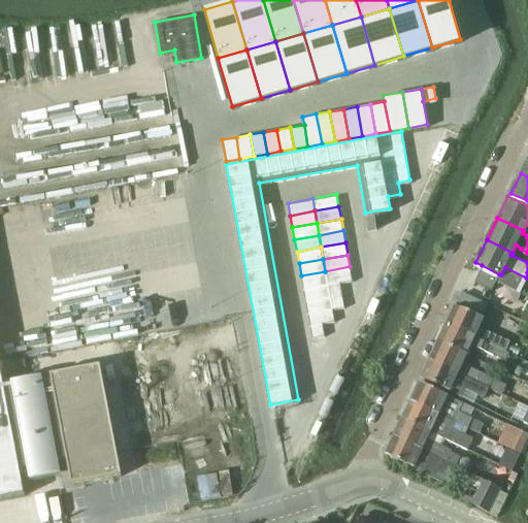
[(499,274),(482,265),(475,279),(493,287),(499,274)]
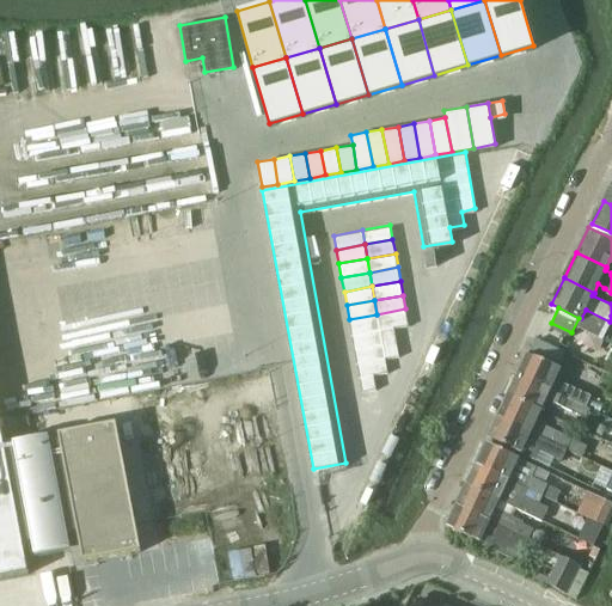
[(405,308),(377,314),(380,328),(393,325),(408,323),(405,308)]
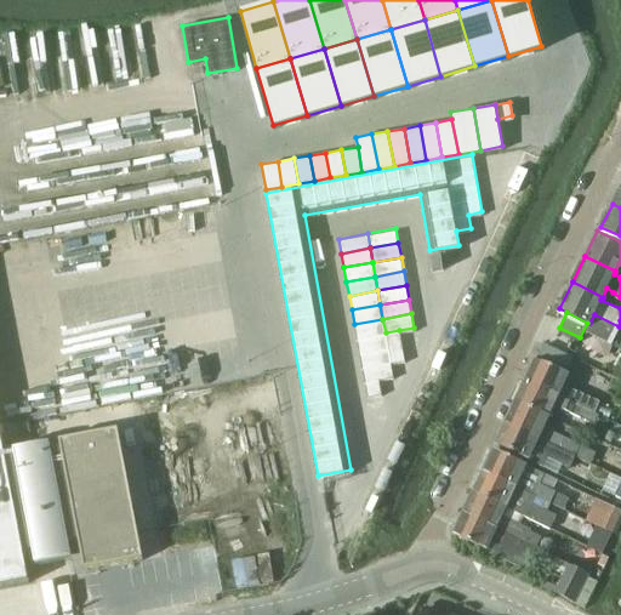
[(382,319),(354,324),(357,339),(386,332),(382,319)]
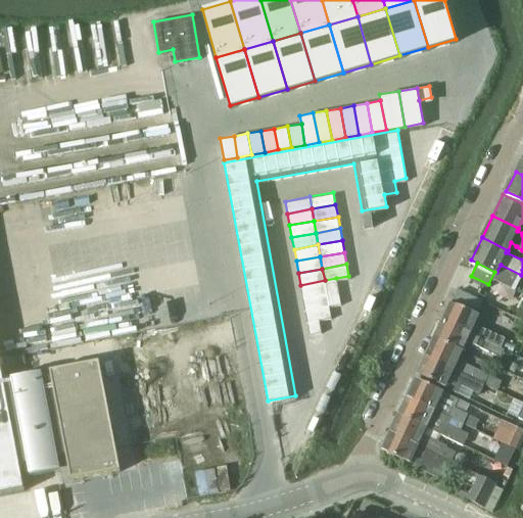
[(336,278),(325,280),(327,292),(339,290),(336,278)]
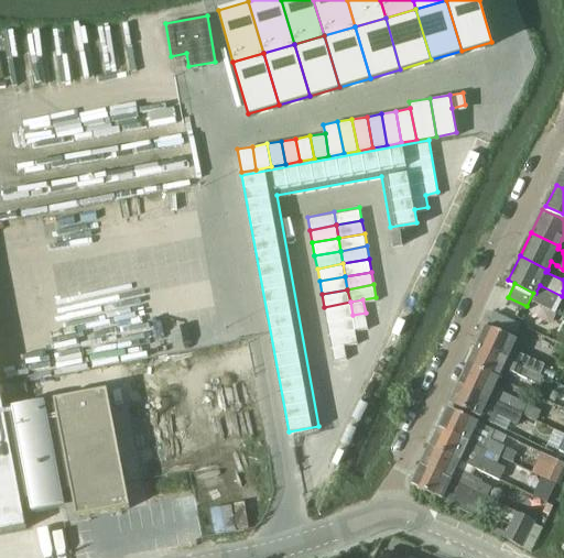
[(350,302),(324,307),(326,320),(353,315),(350,302)]
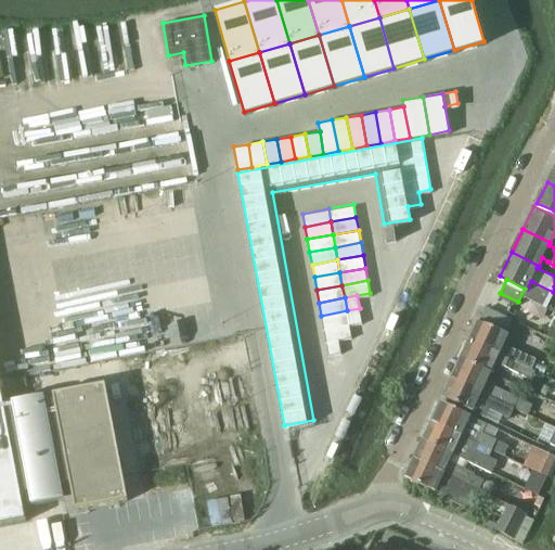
[(360,308),(347,310),(349,323),(362,321),(360,308)]
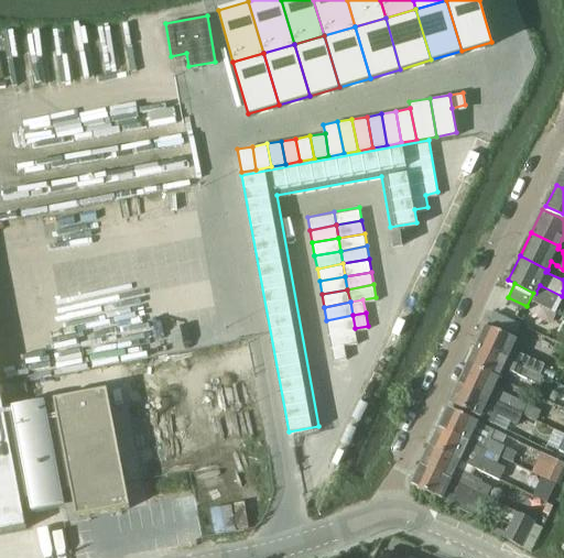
[(353,315),(326,320),(328,334),(355,328),(353,315)]
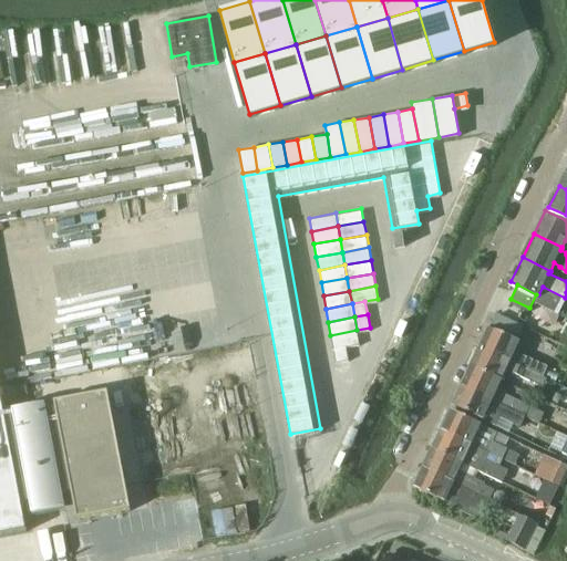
[(491,323),(482,343),(537,370),(543,373),(547,364),(516,350),(516,347),(522,338),(491,323)]
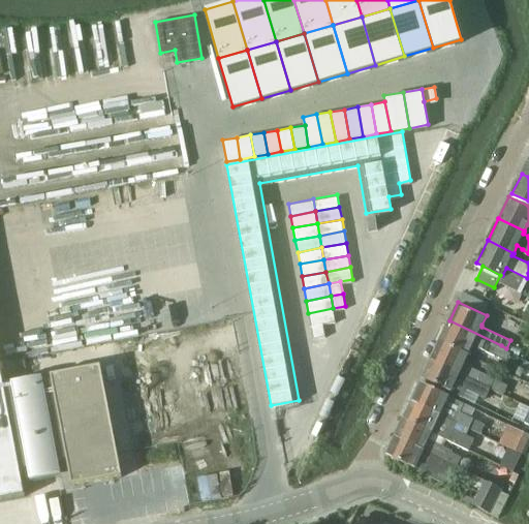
[(333,308),(308,313),(310,325),(322,322),(335,320),(333,308)]
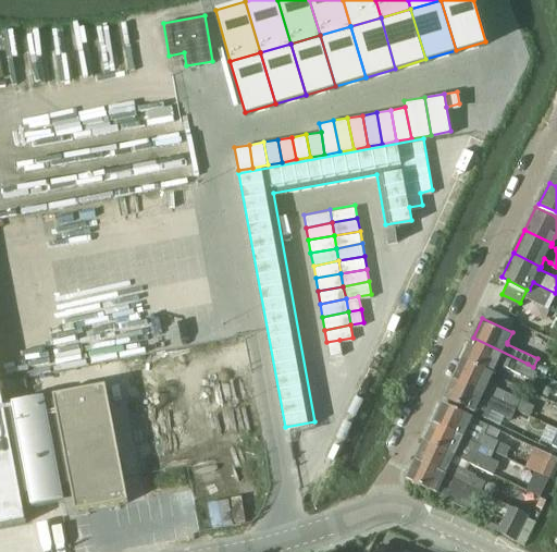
[(473,338),(465,356),(495,370),(498,363),(514,369),(523,373),(528,364),(473,338)]
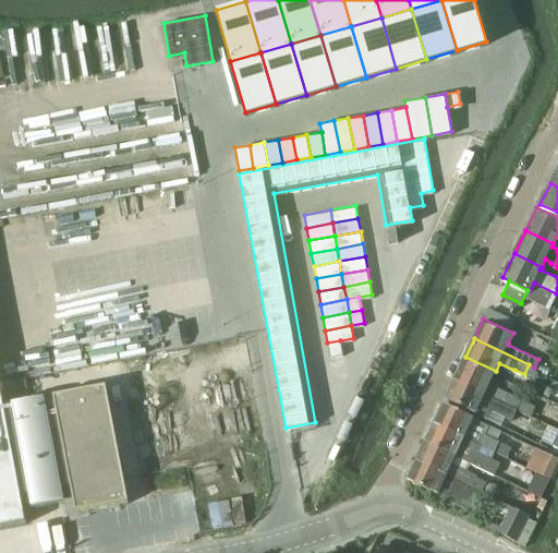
[(340,340),(327,343),(330,356),(343,352),(340,340)]
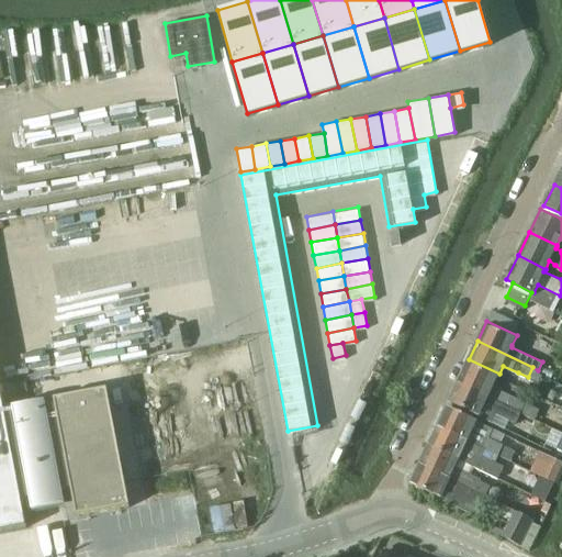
[(159,409),(182,403),(170,357),(112,371),(137,475),(193,460),(187,434),(167,438),(159,409)]
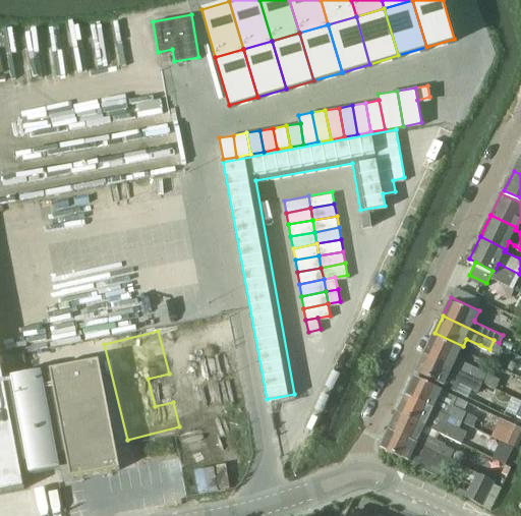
[(435,333),(425,351),(482,379),(486,371),(457,357),(458,355),(463,346),(435,333)]
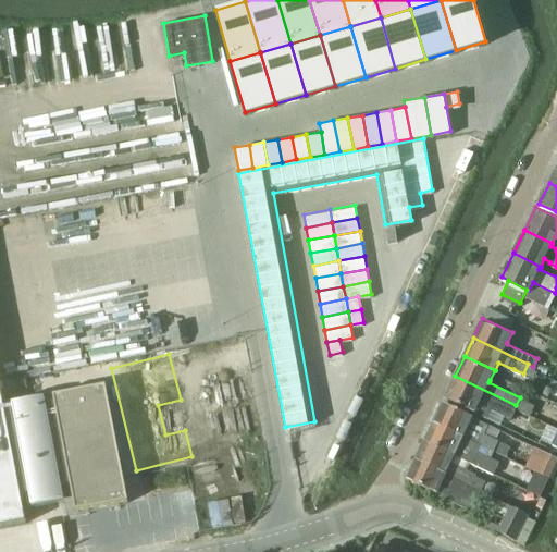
[(455,376),(446,395),(477,409),(475,412),(486,417),(490,408),(510,417),(516,406),(516,405),(455,376)]
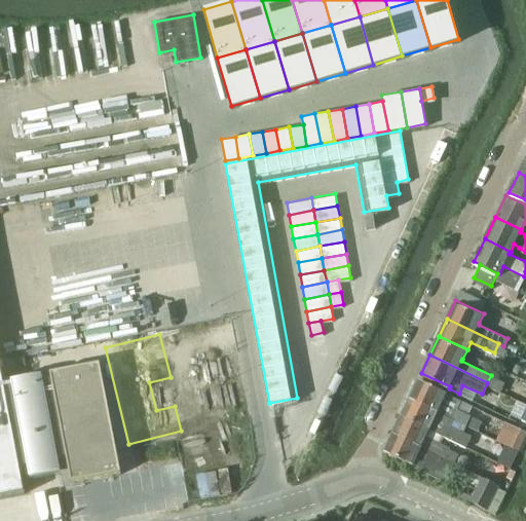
[(0,357),(0,492),(25,488),(20,463),(29,462),(31,477),(62,472),(59,456),(68,455),(72,480),(121,471),(102,361),(51,370),(52,374),(43,375),(43,372),(12,377),(13,381),(5,383),(0,357)]
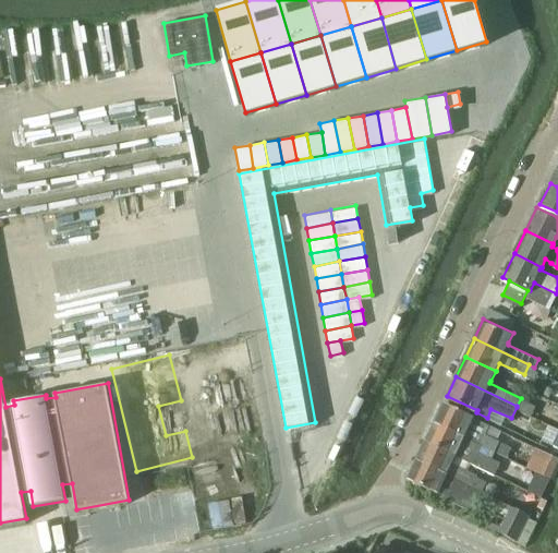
[(557,400),(557,385),(549,383),(544,396),(557,400)]
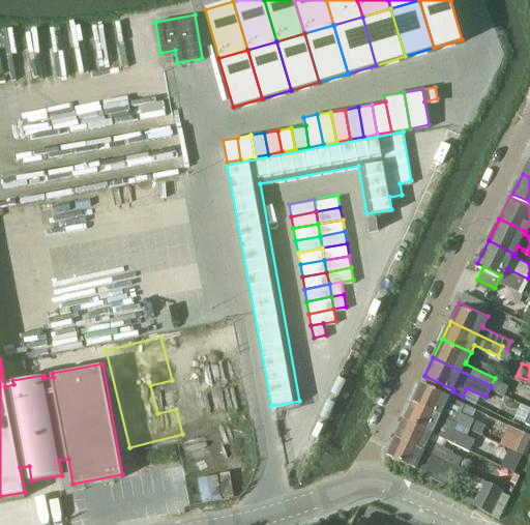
[(474,417),(460,411),(446,405),(451,394),(422,380),(413,399),(470,426),(474,417)]
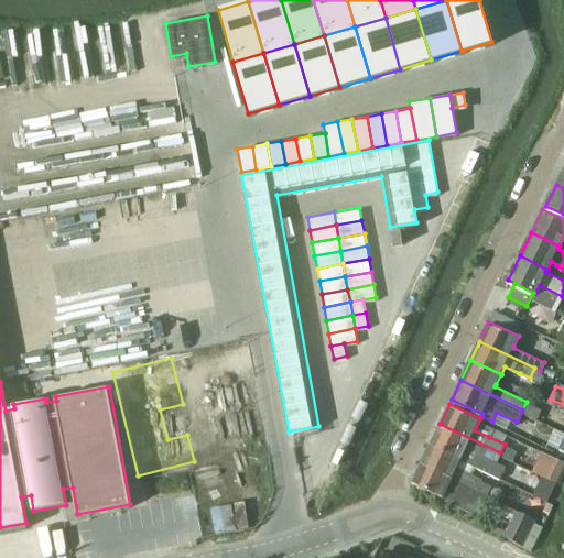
[(517,471),(497,461),(500,452),(440,424),(431,442),(512,482),(517,471)]
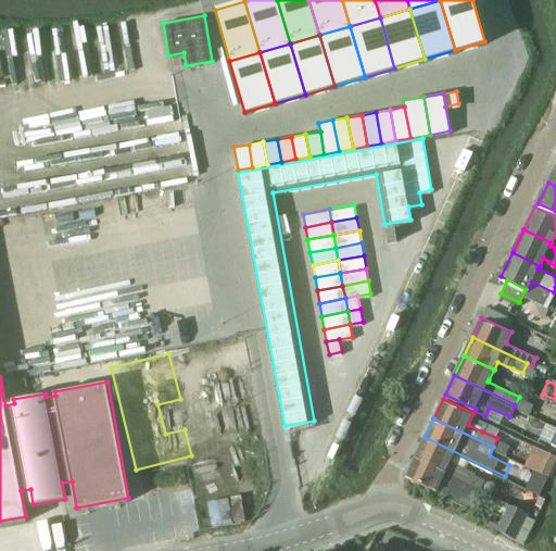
[(425,437),(416,456),(480,487),(485,476),(476,472),(477,470),(453,458),(454,453),(504,477),(505,476),(425,437)]
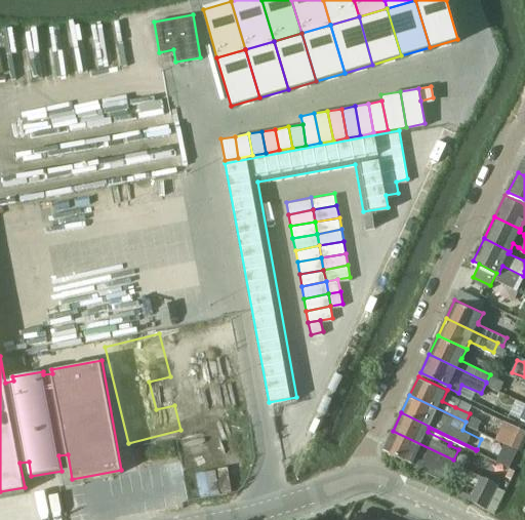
[(524,430),(503,420),(495,435),(518,446),(524,431),(524,430)]
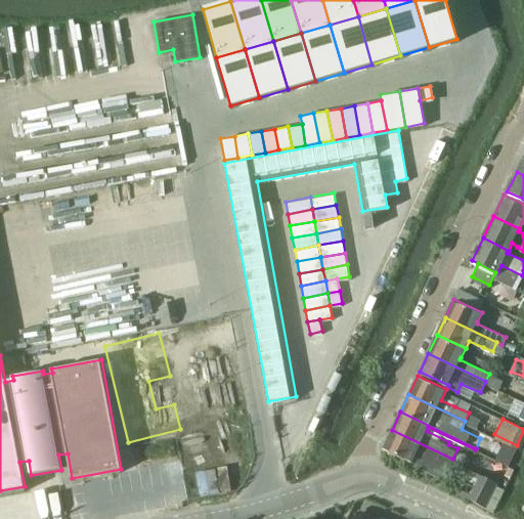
[(383,447),(412,461),(412,460),(445,475),(452,459),(392,430),(383,447)]
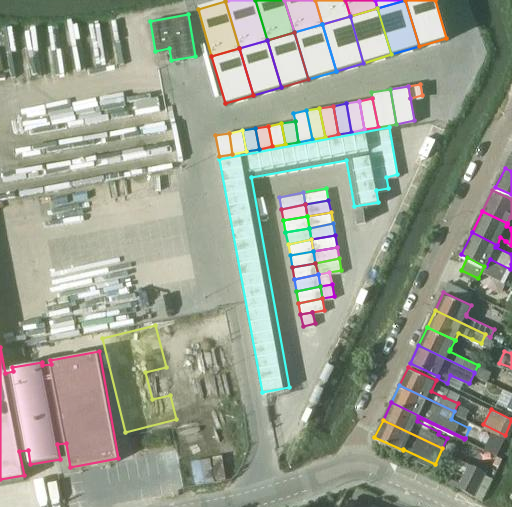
[(483,447),(496,453),(505,435),(483,424),(482,427),(490,431),(483,447)]
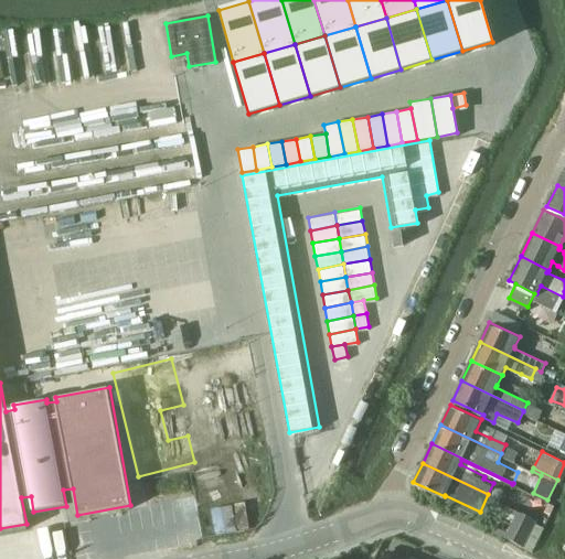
[(518,511),(504,536),(522,545),(534,522),(535,519),(518,511)]
